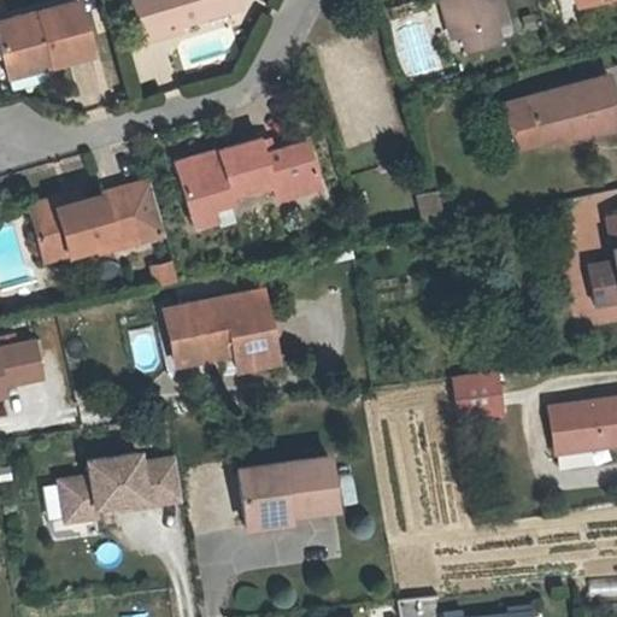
[(134,0),(148,48),(186,39),(182,33),(241,17),(236,0),(134,0)]
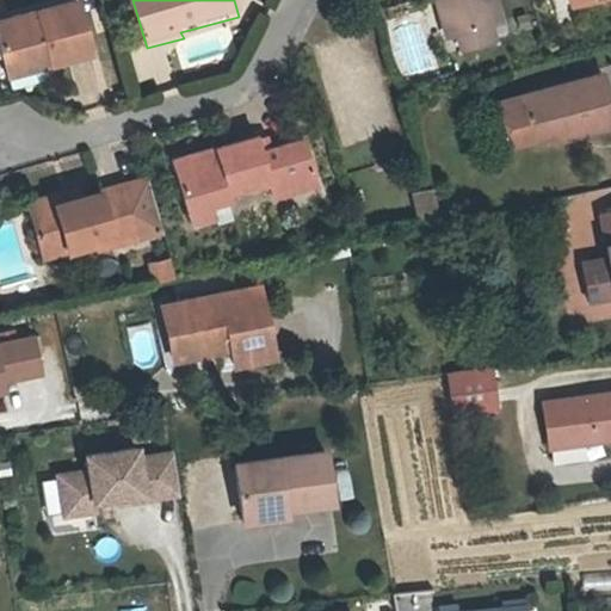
[(457,0),(460,6),(469,41),(475,39),(500,32),(511,29),(503,0),(457,0)]
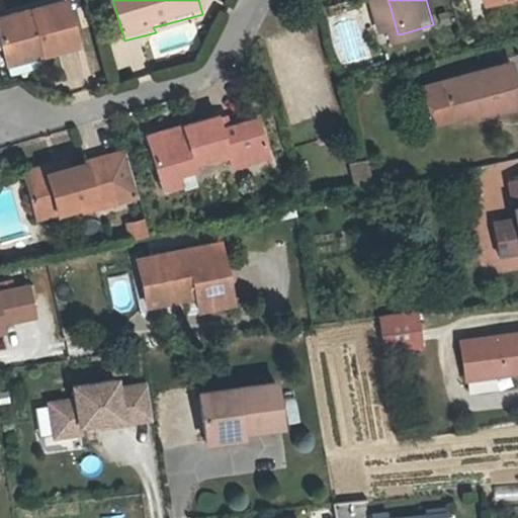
[(517,0),(495,0),(498,9),(517,3),(517,0)]
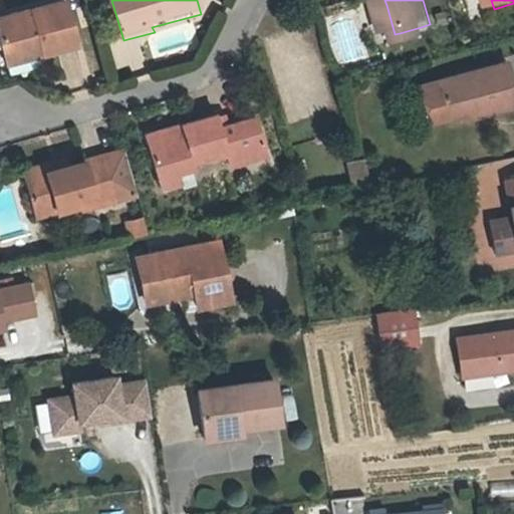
[(386,37),(395,34),(387,5),(378,8),(386,37)]
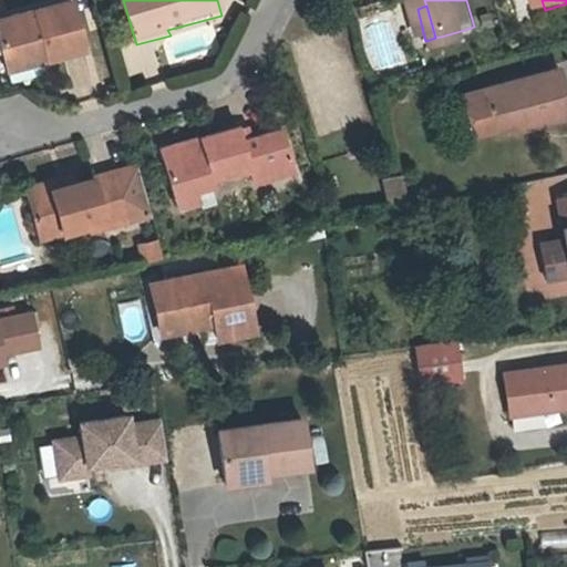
[(48,65),(49,75),(90,64),(74,12),(0,32),(0,40),(9,76),(48,65)]
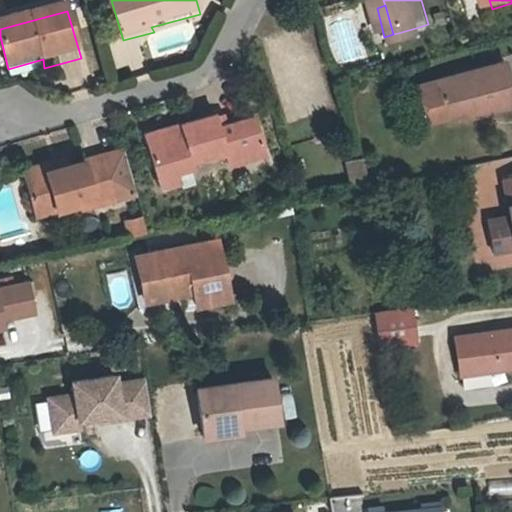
[(398,33),(401,45),(423,39),(419,27),(398,33)]
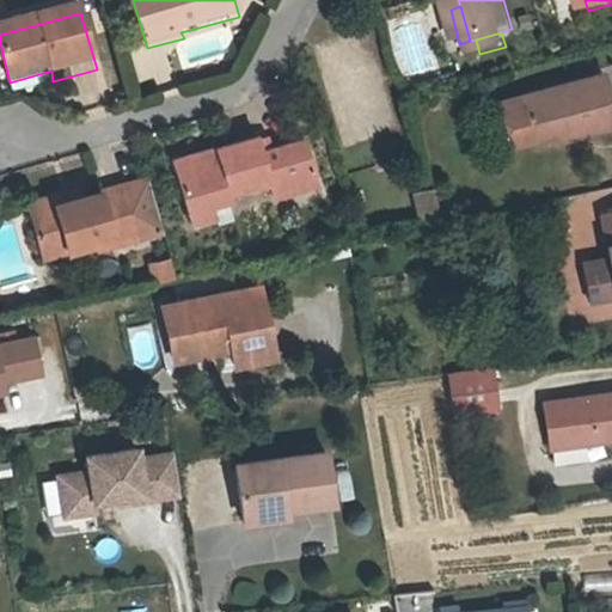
[(12,92),(53,81),(51,71),(10,83),(12,92)]
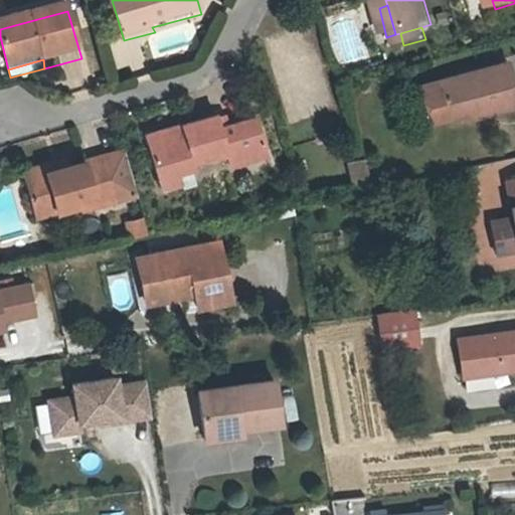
[(514,74),(513,67),(445,86),(454,122),(473,117),(483,115),(484,121),(514,112),(514,74)]
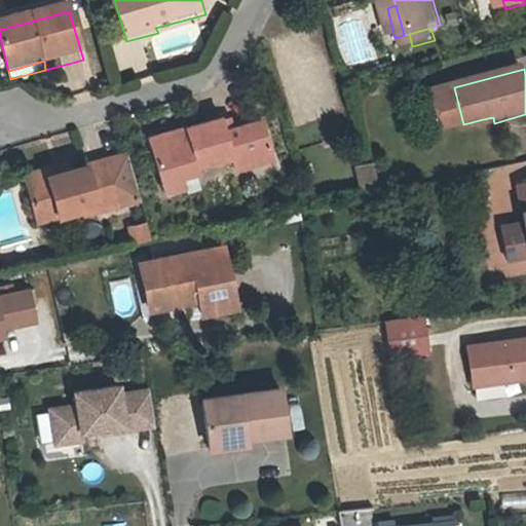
[(493,117),(483,119),(485,125),(494,123),(493,117)]
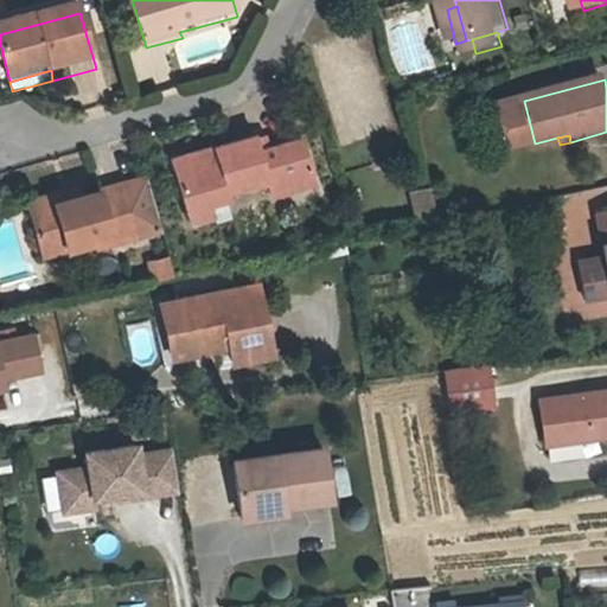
[(191,218),(234,206),(231,199),(269,190),(273,200),(321,189),(310,145),(262,157),(259,144),(225,152),(228,161),(206,166),(205,158),(178,165),(191,218)]
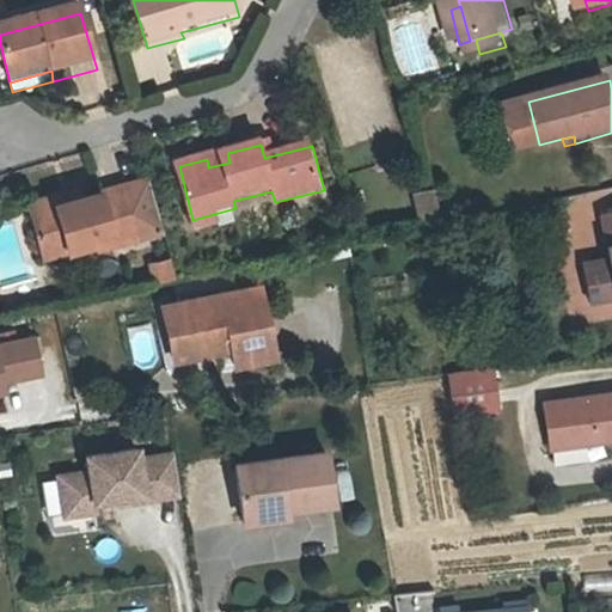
[(227,153),(207,159),(208,167),(230,163),(227,153)]
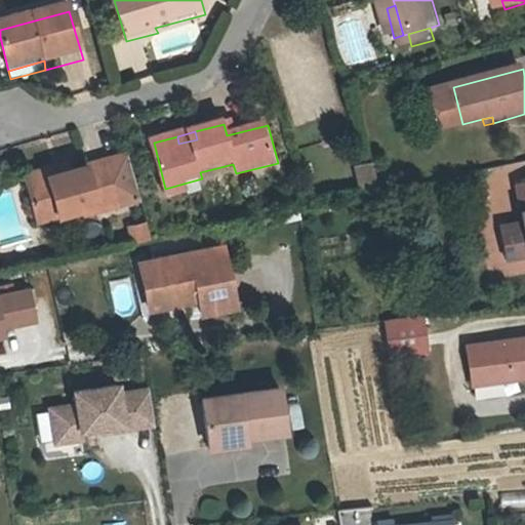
[(109,167),(72,175),(30,184),(40,226),(80,216),(83,223),(121,214),(144,208),(131,162),(109,167)]
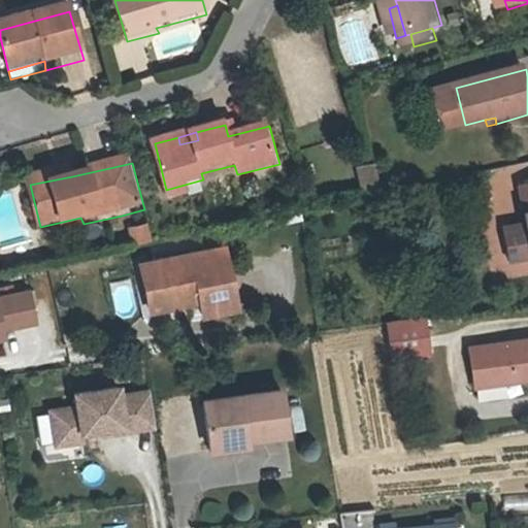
[(527,165),(514,169),(517,186),(527,183),(527,165)]
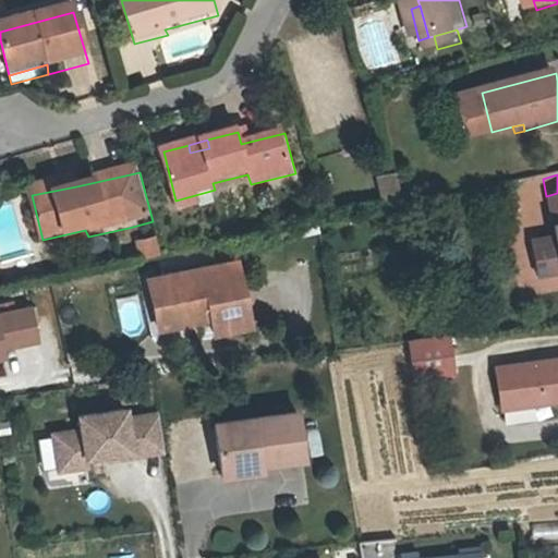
[(29,184),(32,195),(76,186),(74,176),(29,184)]
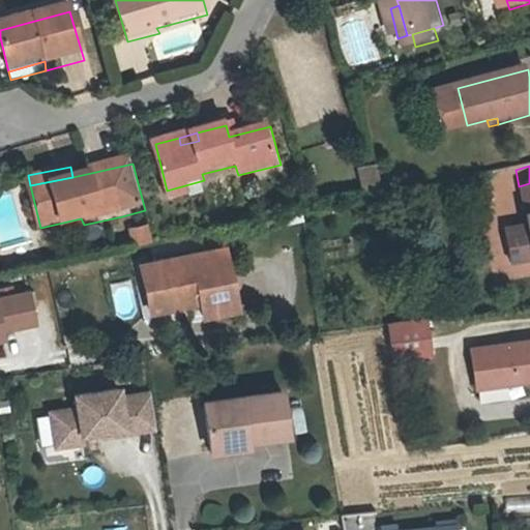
[(381,167),(366,170),(373,200),(388,197),(381,167)]
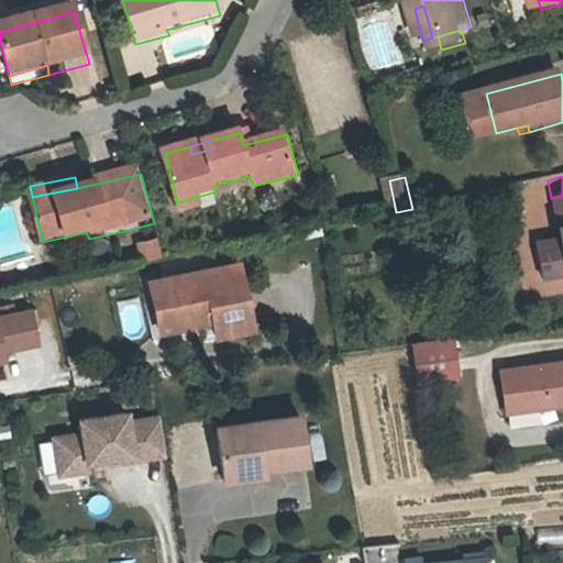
[(220,203),(217,191),(177,202),(180,213),(220,203)]
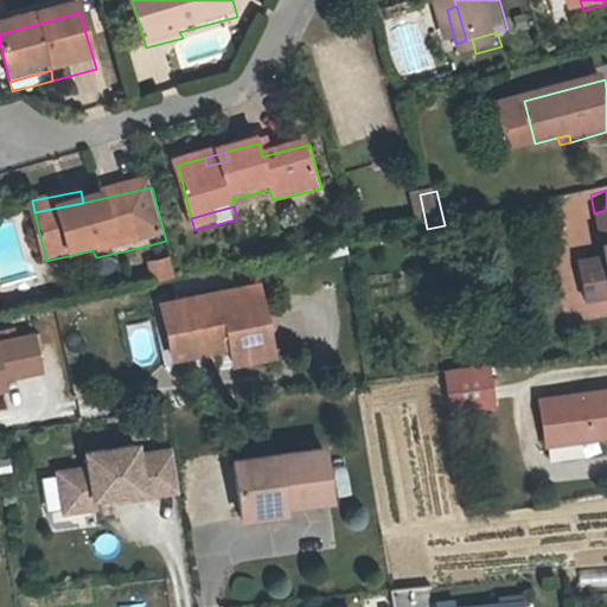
[(606,210),(594,213),(602,259),(596,260),(604,298),(606,296),(606,210)]
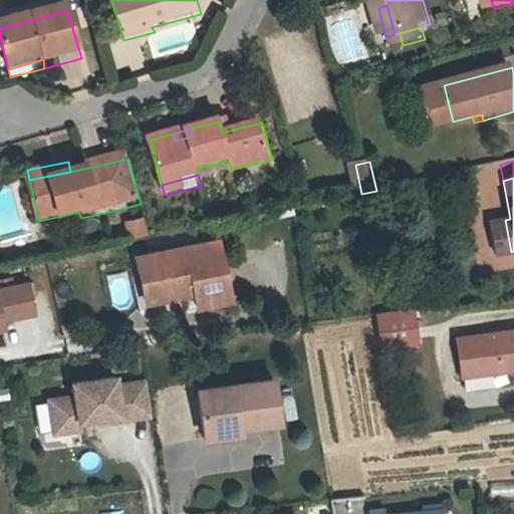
[(511,252),(505,220),(483,223),(489,256),(511,252)]
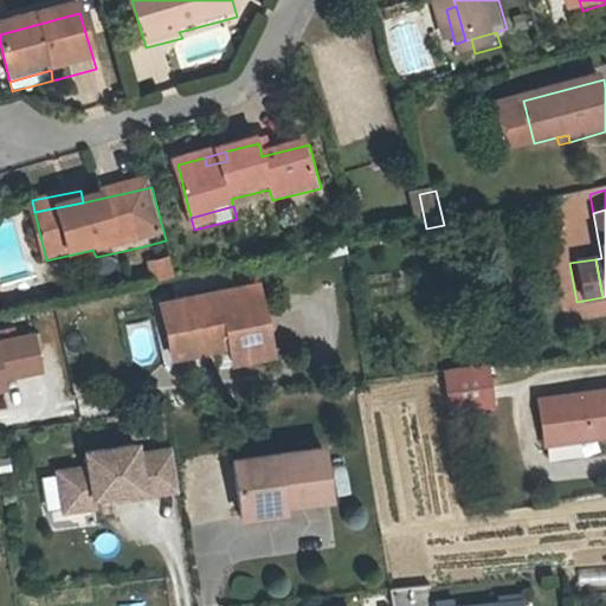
[(173,264),(154,268),(158,287),(178,282),(173,264)]
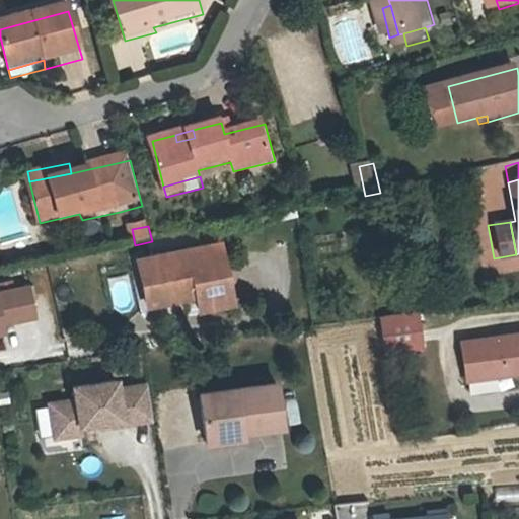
[(136,262),(144,296),(162,292),(165,304),(187,300),(183,287),(193,285),(198,310),(231,303),(218,243),(136,262)]
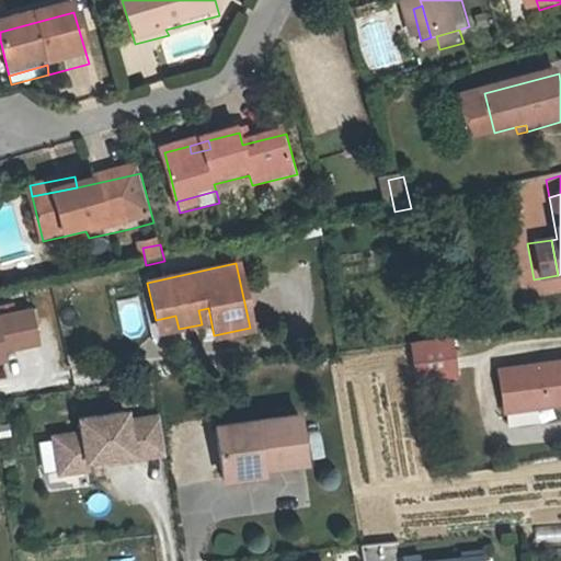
[(33,307),(0,313),(0,362),(10,359),(8,347),(41,340),(33,307)]
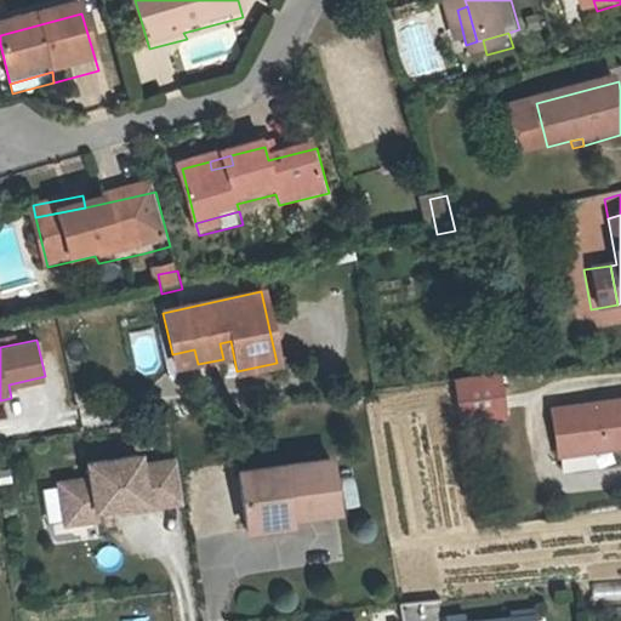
[(176,370),(198,364),(194,349),(172,354),(176,370)]
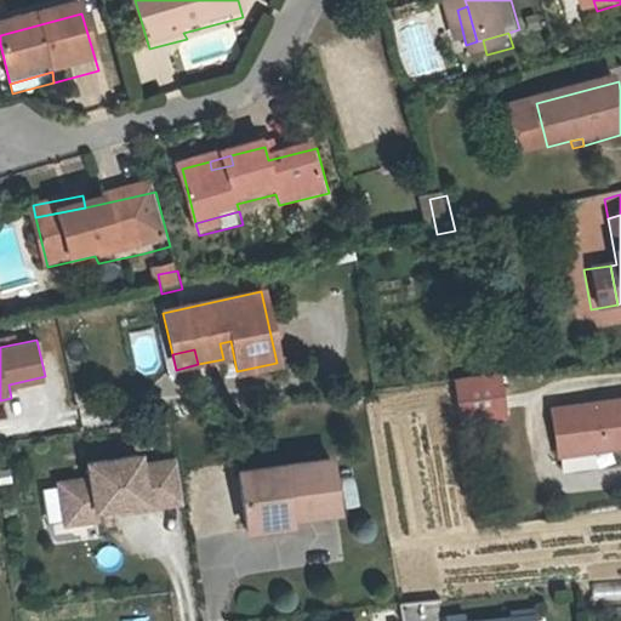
[(503,417),(499,375),(455,382),(461,423),(503,417)]
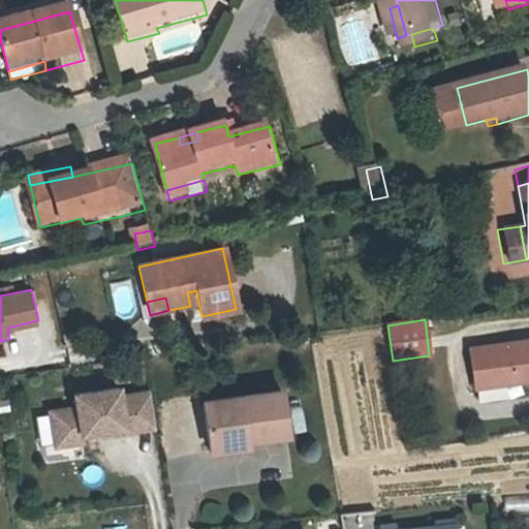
[(528,340),(466,351),(467,353),(472,390),(528,380),(528,340)]
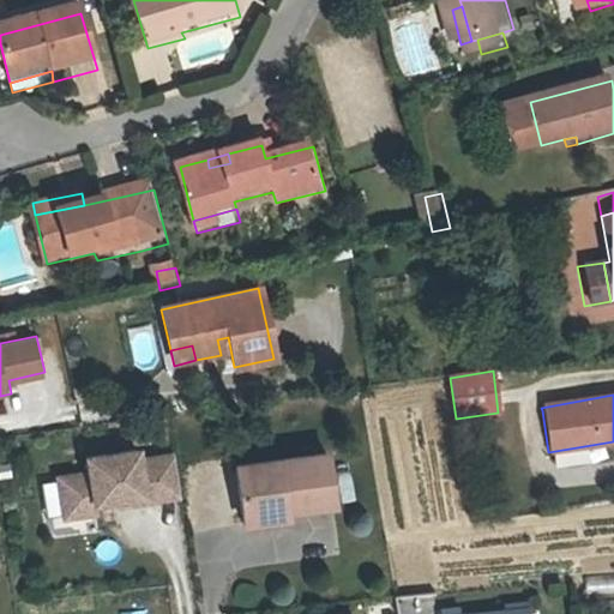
[(86,469),(58,473),(65,523),(96,519),(94,505),(119,501),(120,509),(184,500),(176,452),(149,456),(148,444),(84,452),(86,469)]
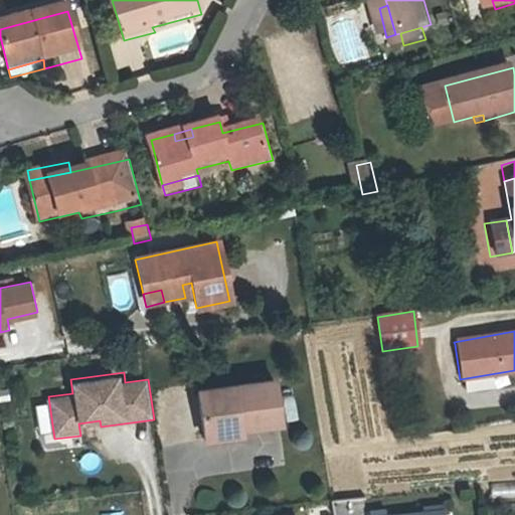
[(237,423),(237,430),(279,423),(273,381),(197,391),(203,427),(237,423)]
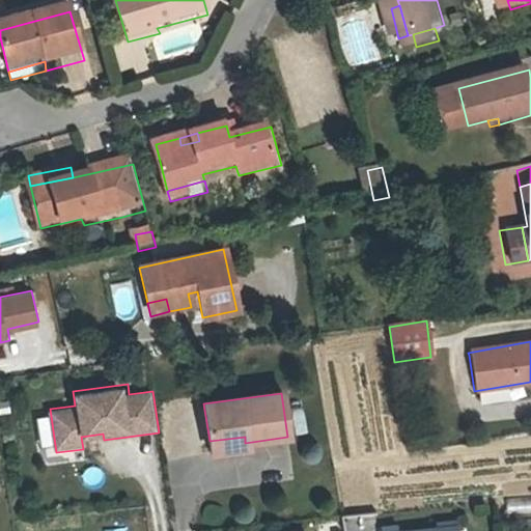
[(39,446),(51,444),(46,414),(34,416),(39,446)]
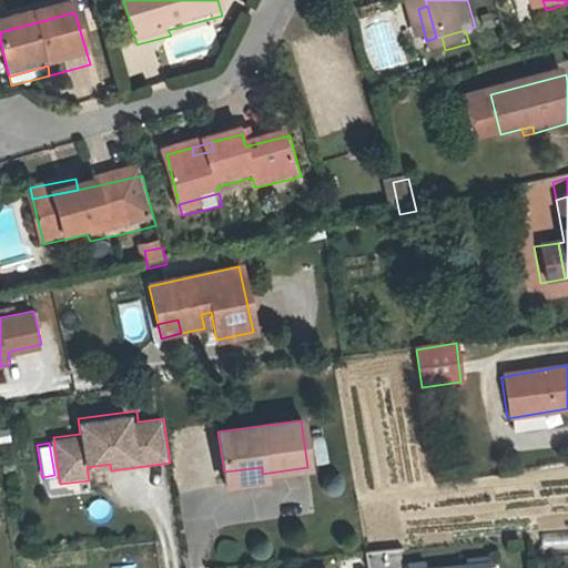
[(263,483),(262,474),(262,467),(224,472),(226,487),(263,483)]
